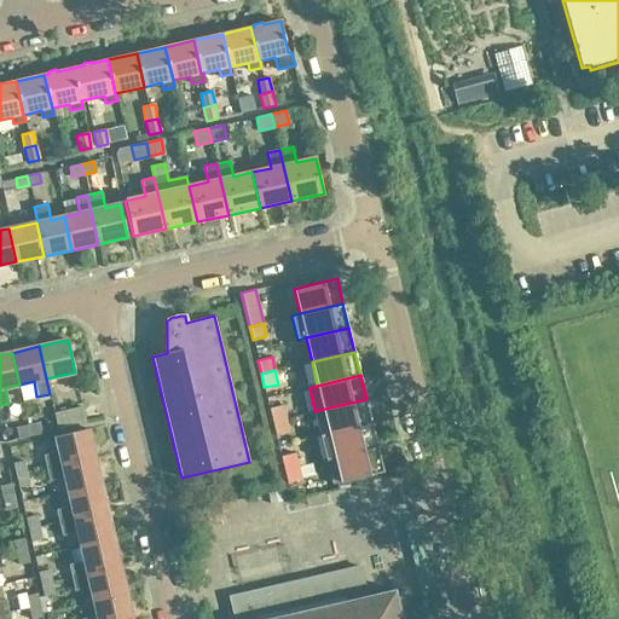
[(371,423),(366,399),(314,411),(320,435),(371,423)]
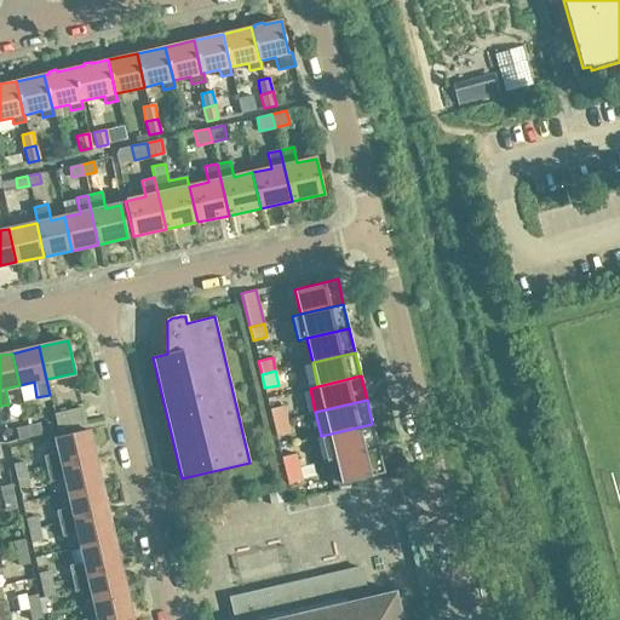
[(287,419),(283,406),(270,409),(273,423),(287,419)]
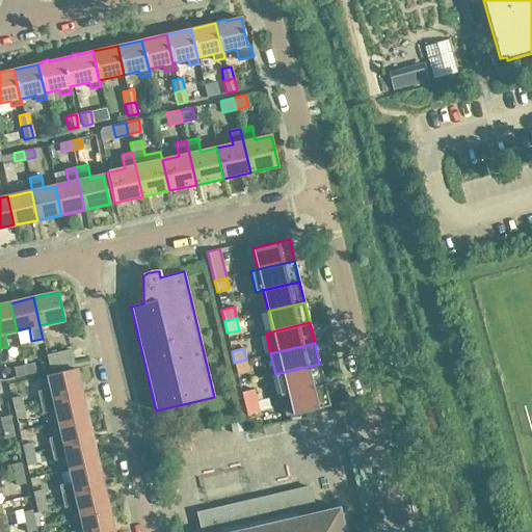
[(74,364),(71,349),(47,355),(50,369),(74,364)]
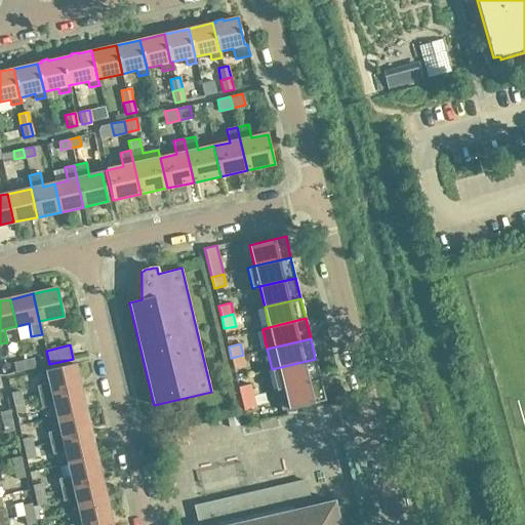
[(246,366),(243,355),(231,358),(234,369),(246,366)]
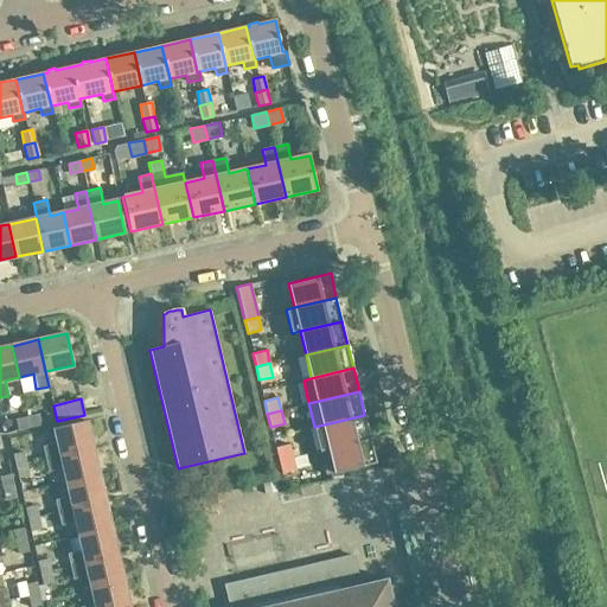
[(39,414),(27,416),(30,428),(42,426),(39,414)]
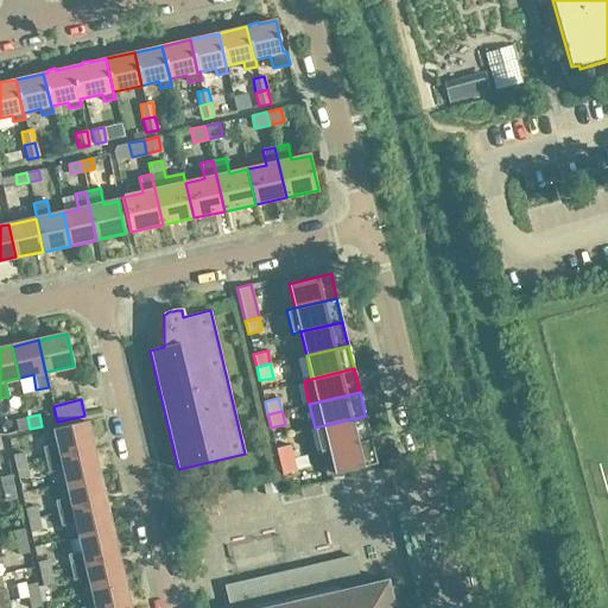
[(371,439),(365,416),(315,428),(321,451),(371,439)]
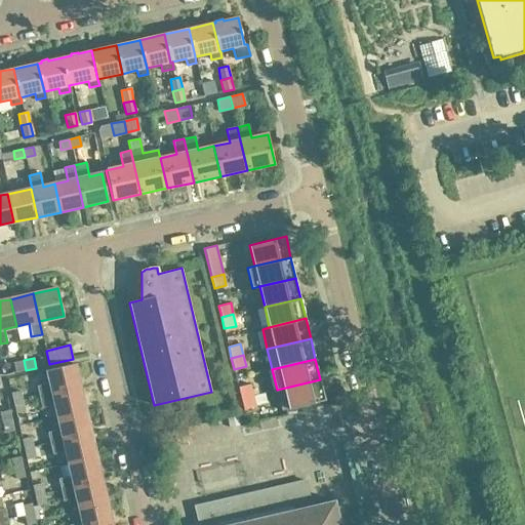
[(26,370),(24,360),(13,362),(15,372),(26,370)]
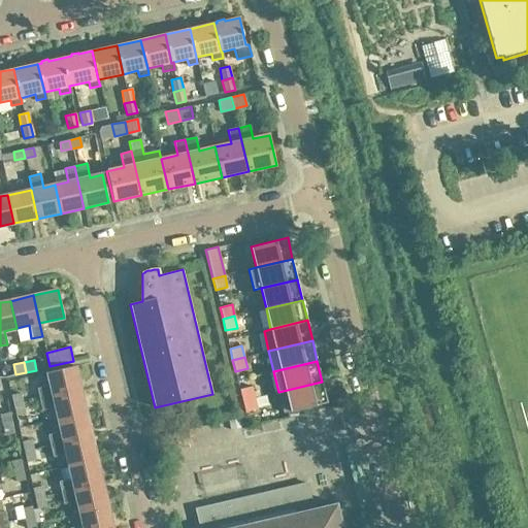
[(79,390),(74,366),(46,372),(50,385),(37,388),(39,399),(79,390)]
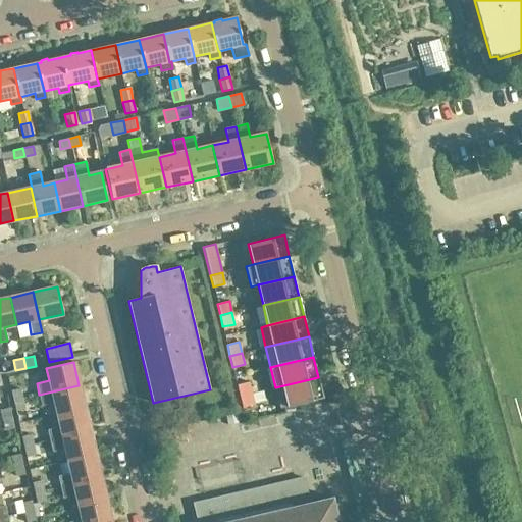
[(323,398),(318,377),(275,387),(280,409),(323,398)]
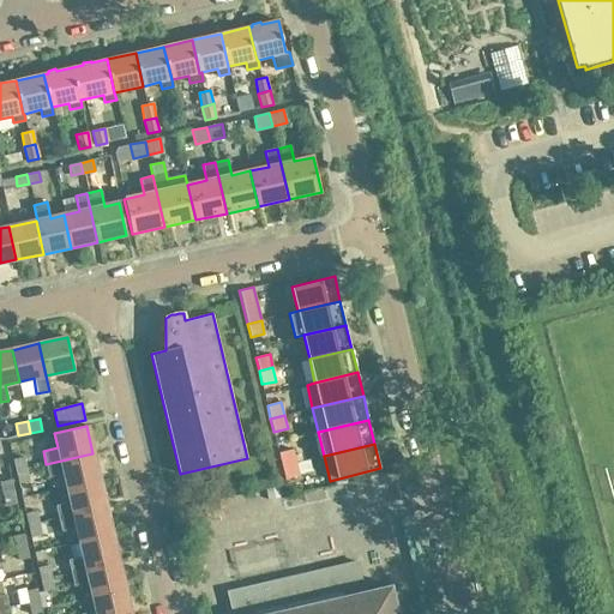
[(294,456),(293,450),(278,452),(282,467),(296,463),(294,456)]
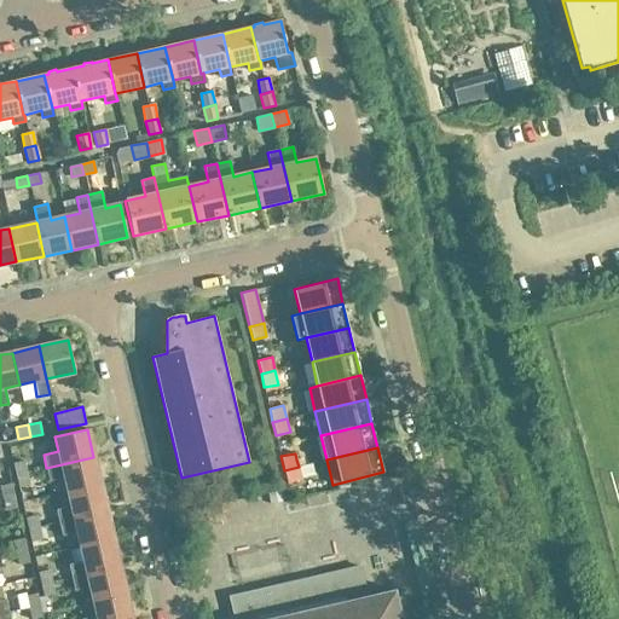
[(100,484),(93,457),(46,468),(50,480),(64,478),(68,492),(100,484)]
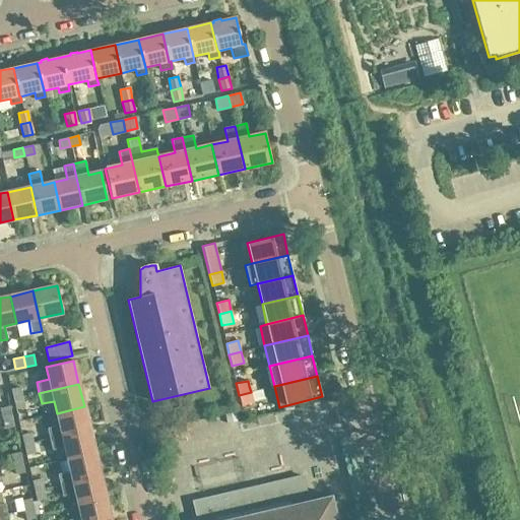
[(11,389),(13,399),(23,397),(20,386),(11,389)]
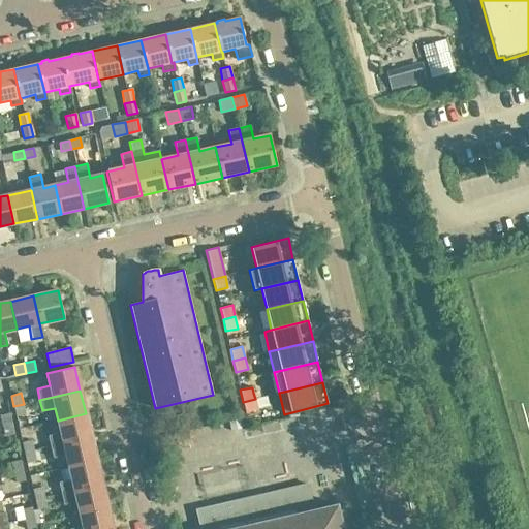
[(257,410),(255,399),(243,402),(246,413),(257,410)]
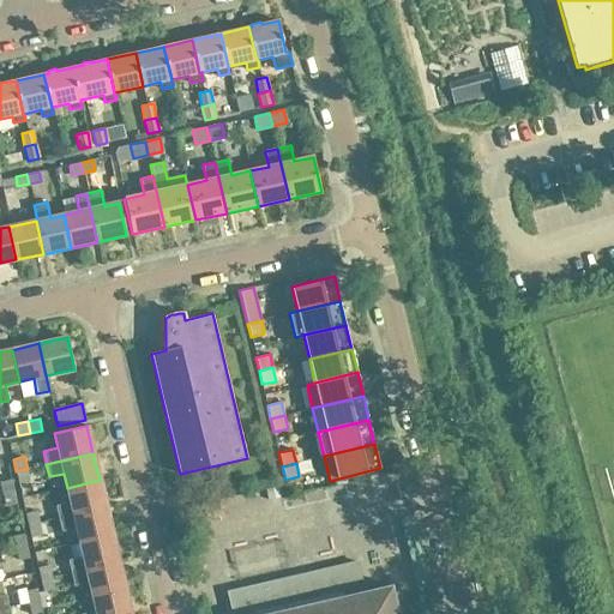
[(30,481),(28,469),(16,471),(18,483),(30,481)]
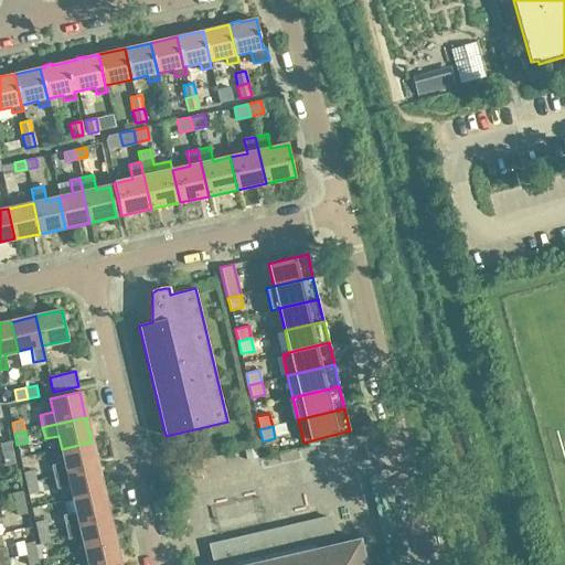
[(13,452),(11,440),(0,443),(3,455),(13,452)]
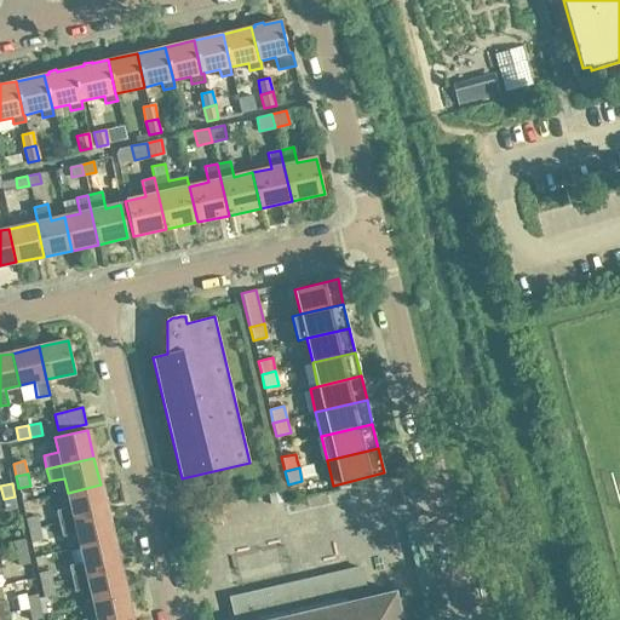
[(107,512),(101,484),(68,493),(72,506),(56,510),(59,523),(107,512)]
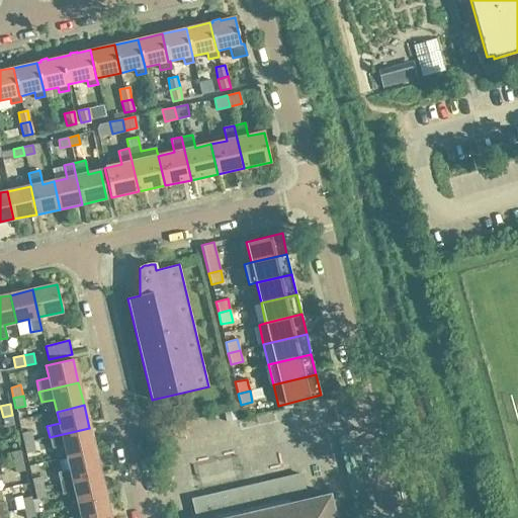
[(14,425),(12,415),(3,417),(5,427),(14,425)]
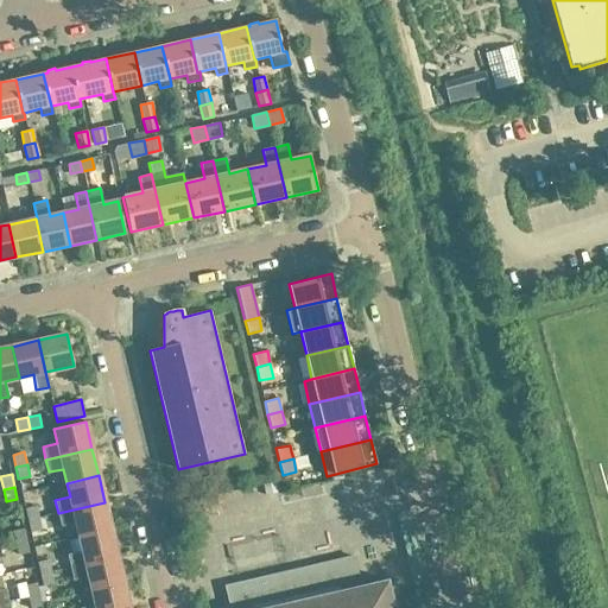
[(111,530),(105,502),(58,513),(61,525),(76,523),(78,537),(111,530)]
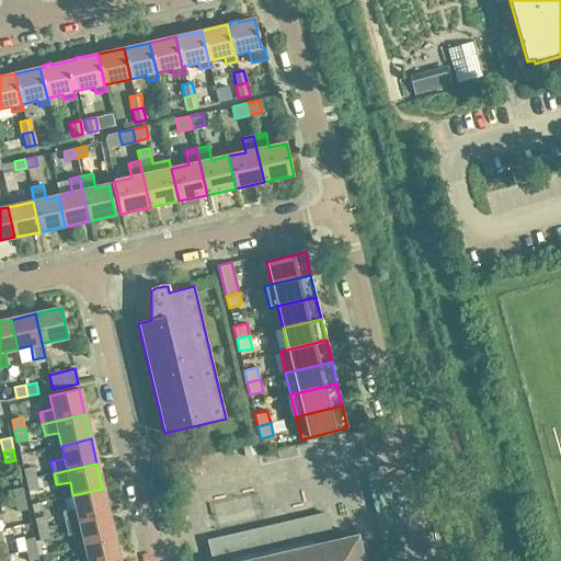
[(23,469),(25,480),(36,478),(34,467),(23,469)]
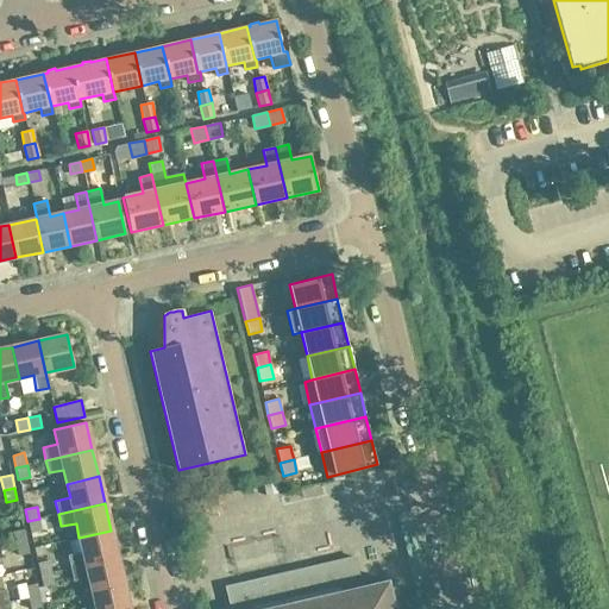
[(42,531),(39,519),(27,521),(31,533),(42,531)]
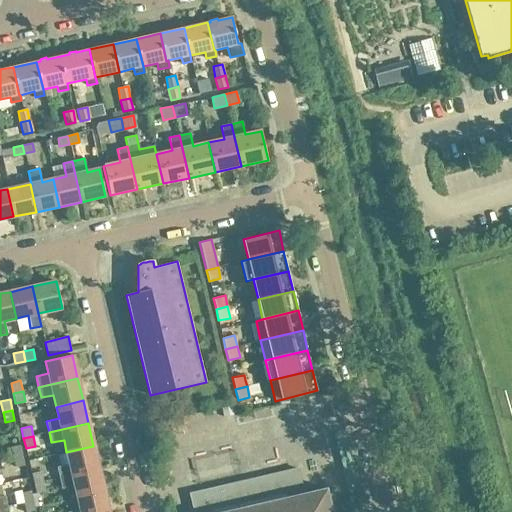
[(22,455),(20,444),(11,447),(13,457),(22,455)]
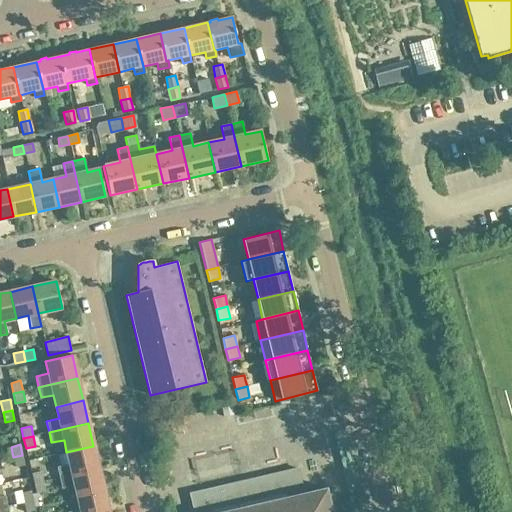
[(98,468),(93,446),(66,452),(69,464),(57,466),(59,477),(98,468)]
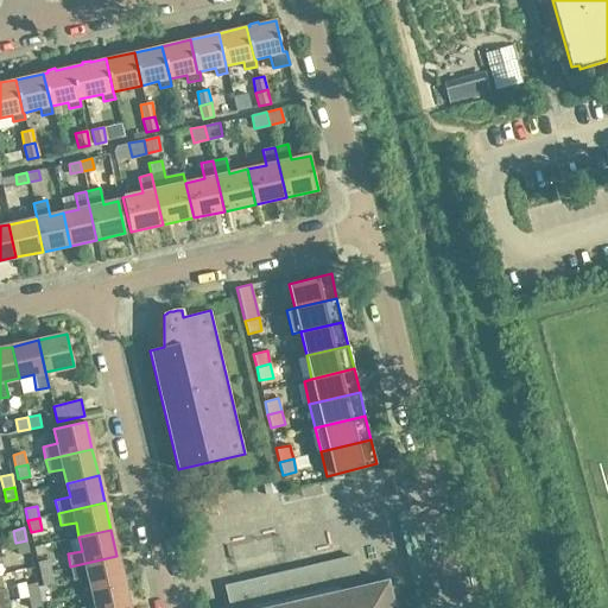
[(30,552),(26,540),(16,543),(18,555),(30,552)]
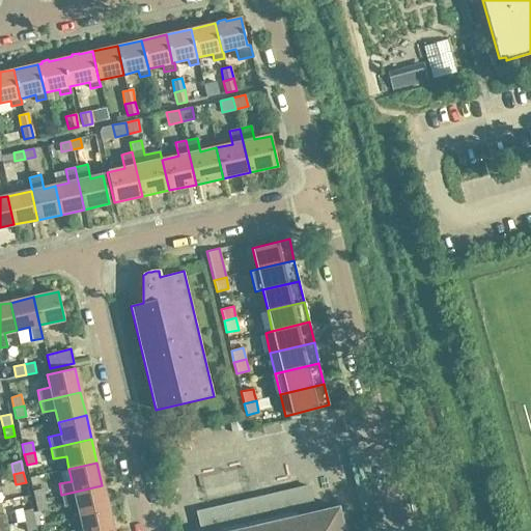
[(107,509),(102,485),(61,495),(64,506),(77,503),(80,515),(107,509)]
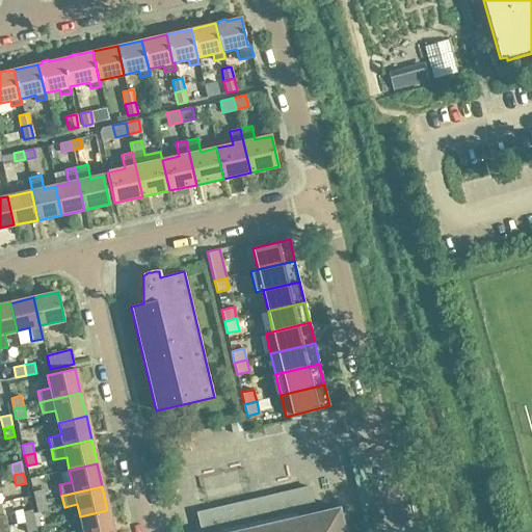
[(344,531),(339,507),(316,512),(310,487),(197,513),(202,531),(344,531)]
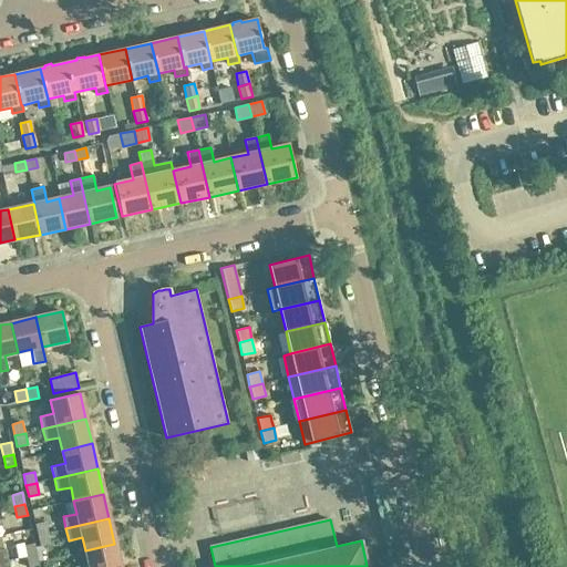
[(35,524),(38,535),(48,533),(45,522),(35,524)]
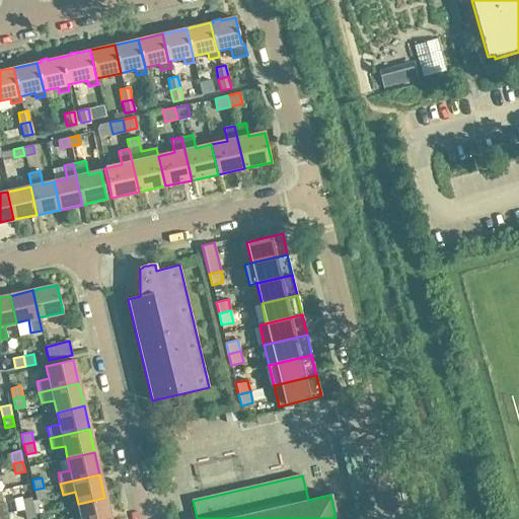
[(47,498),(44,488),(34,490),(36,500),(47,498)]
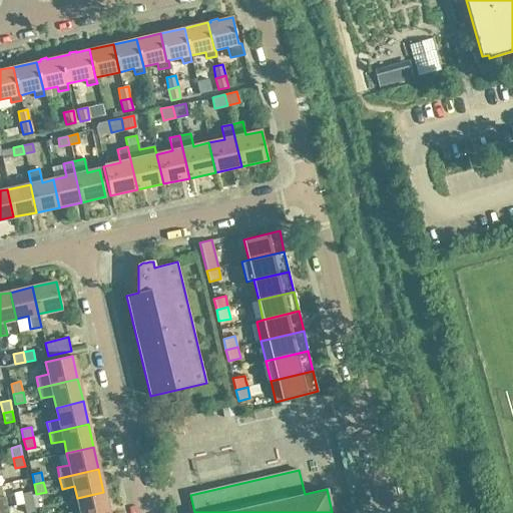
[(21,493),(24,503),(33,501),(30,491),(21,493)]
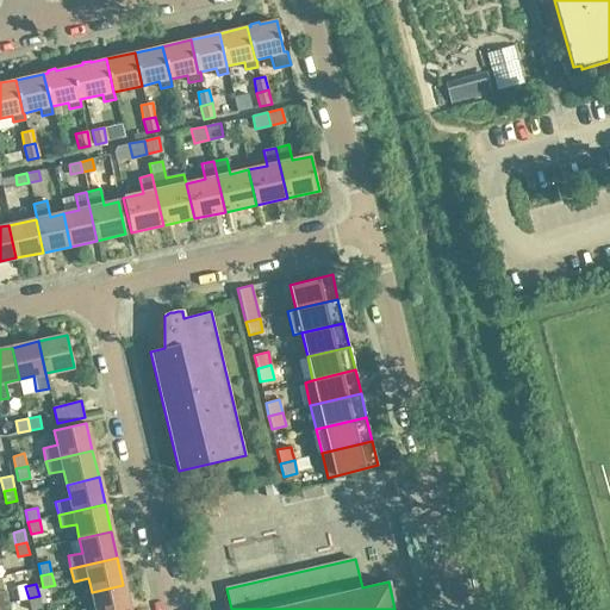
[(129,609),(123,585),(92,592),(94,607),(80,609),(129,609)]
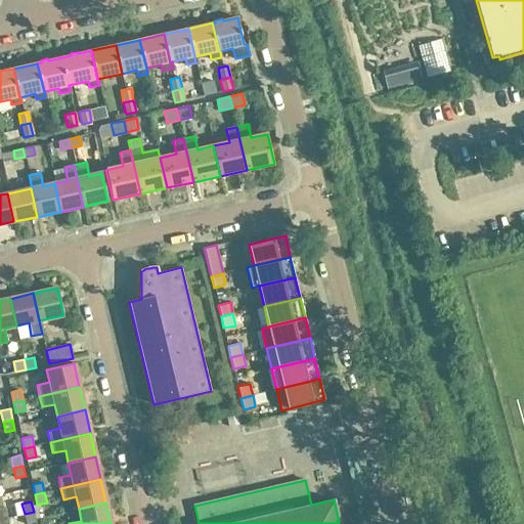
[(370,523),(367,507),(347,512),(349,523),(370,523)]
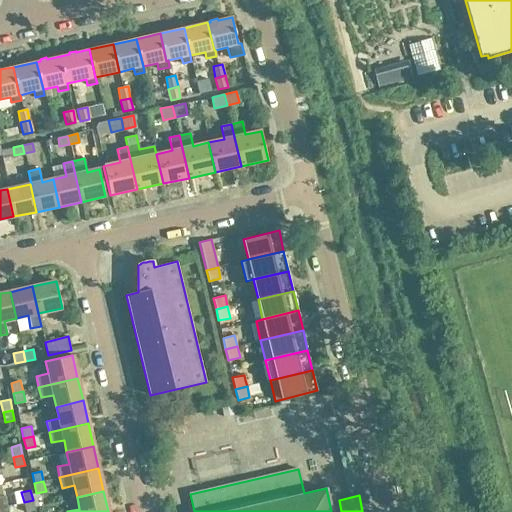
[(29,511),(35,511),(33,500),(24,502),(25,511),(29,511)]
